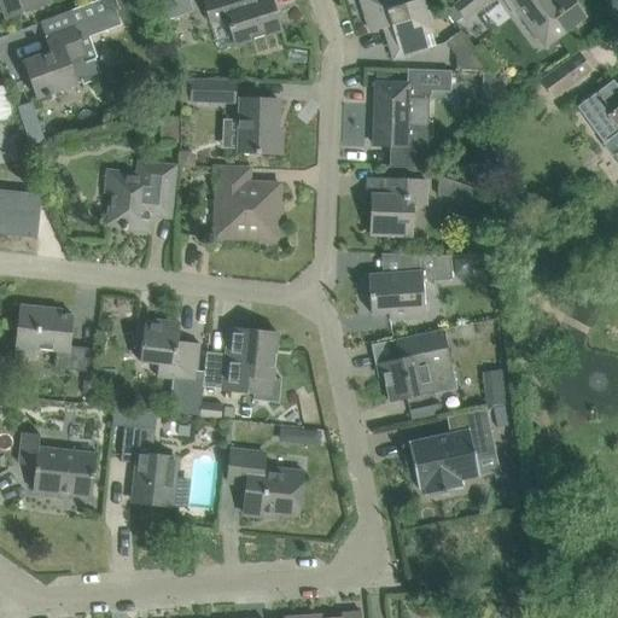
[(0,0),(7,18),(50,3),(48,0),(0,0)]
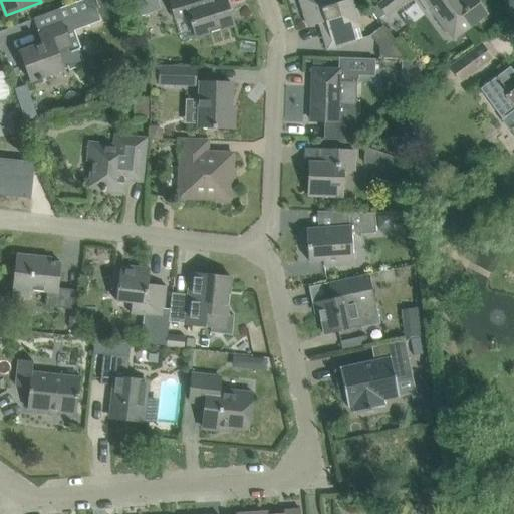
[(43,43),(19,52),(30,82),(49,75),(64,69),(68,68),(69,70),(84,64),(79,49),(72,51),(70,45),(66,33),(100,20),(96,9),(99,8),(96,0),(80,0),(57,9),(62,22),(46,28),(38,31),(43,43)]
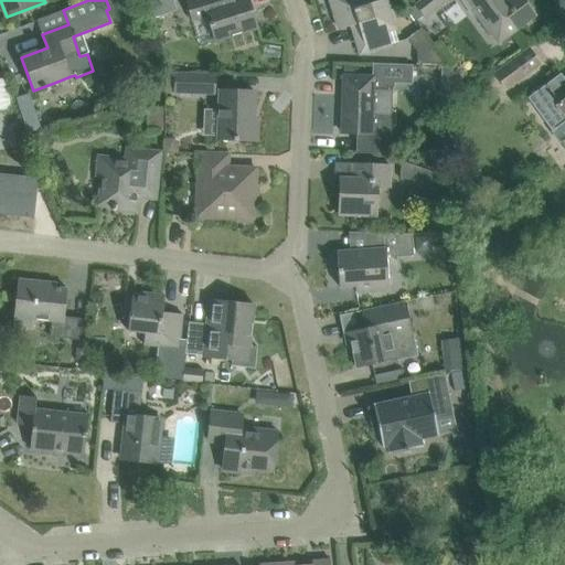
[(172,0),(150,7),(155,22),(177,14),(172,0)]
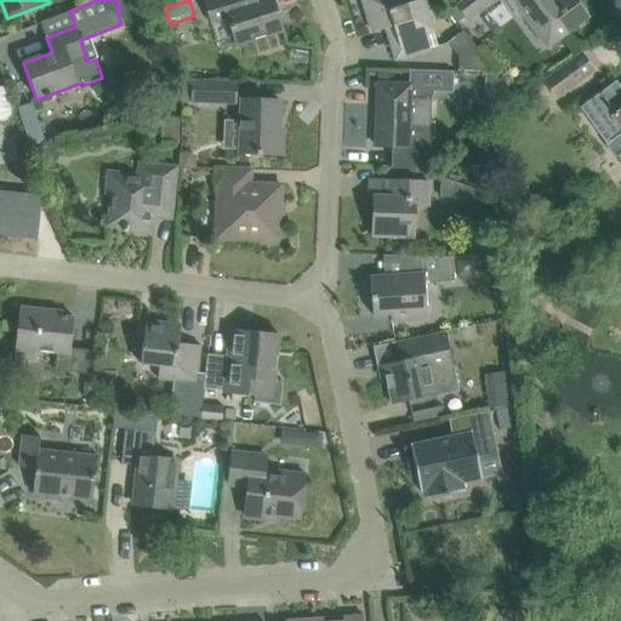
[(204,0),(211,23),(228,18),(237,46),(283,32),(273,0),(256,0),(249,3),(248,0),(204,0)]
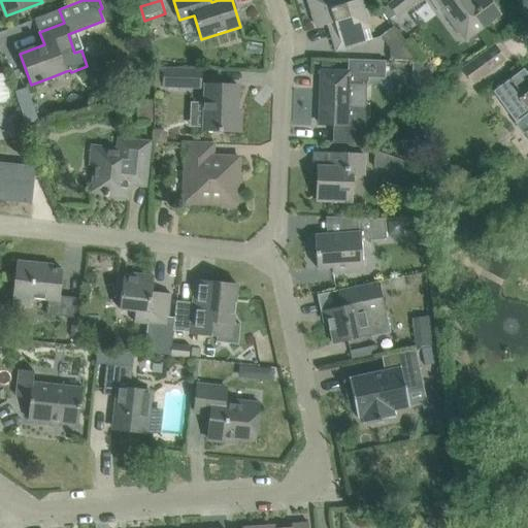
[(344,0),(307,0),(317,29),(334,23),(338,35),(332,37),(336,52),(357,45),(366,42),(363,29),(370,27),(361,0),(349,0),(345,1),(344,0)]
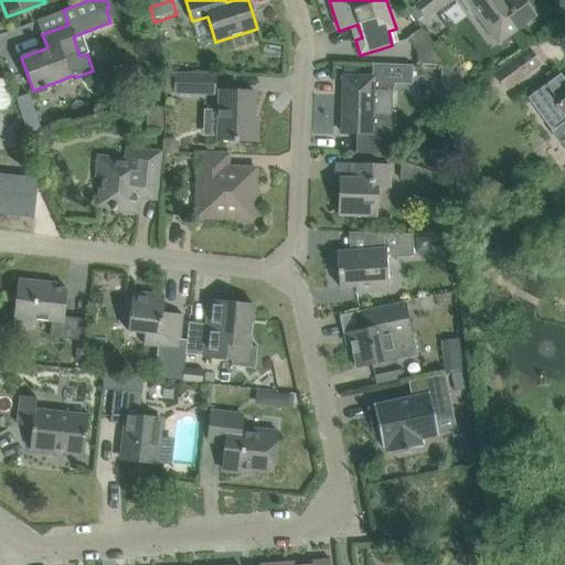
[(424,18),(446,0),(420,0),(415,6),(424,18)]
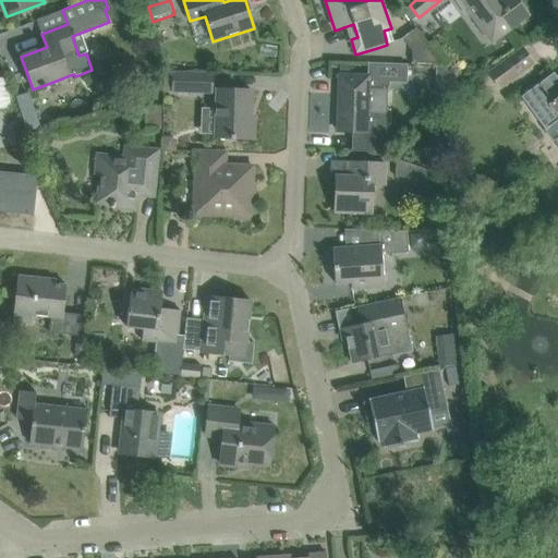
[(468,13),(492,45),(530,16),(517,0),(455,0),(465,14),(468,13)]
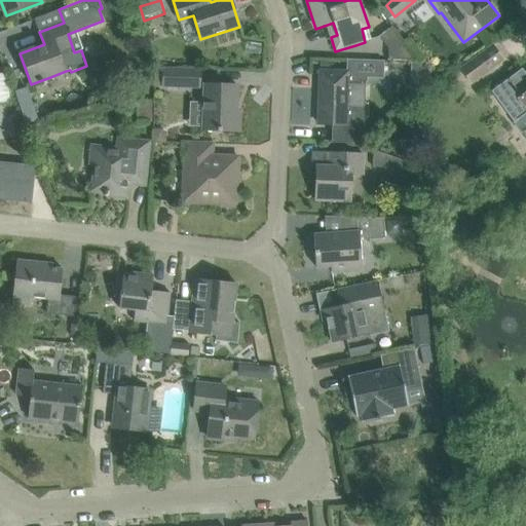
[(389,48),(388,60),(410,61),(418,61),(392,27),(380,36),(389,48)]
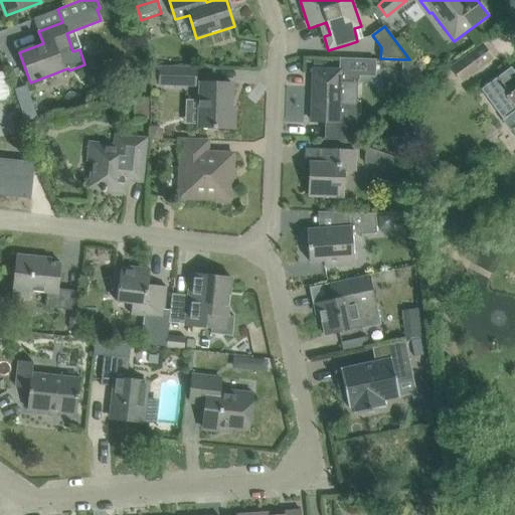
[(482,44),(451,67),(462,81),(493,58),(482,44)]
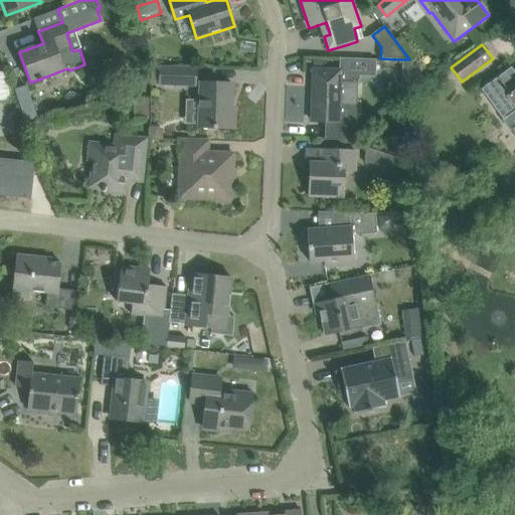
[(401,59),(400,83),(411,90),(424,79),(409,59),(401,59)]
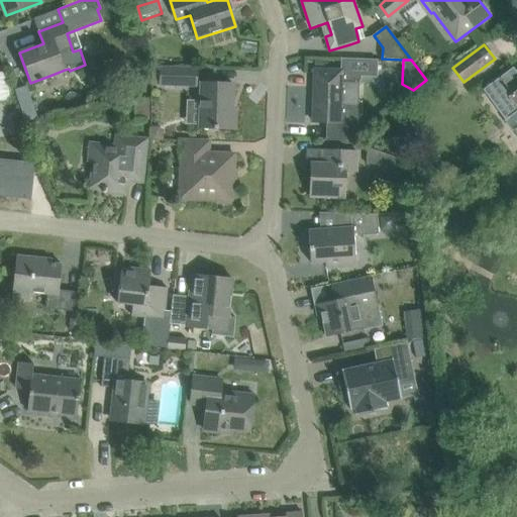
[(172,68),(172,67),(161,67),(153,67),(152,85),(197,86),(197,69),(172,68)]
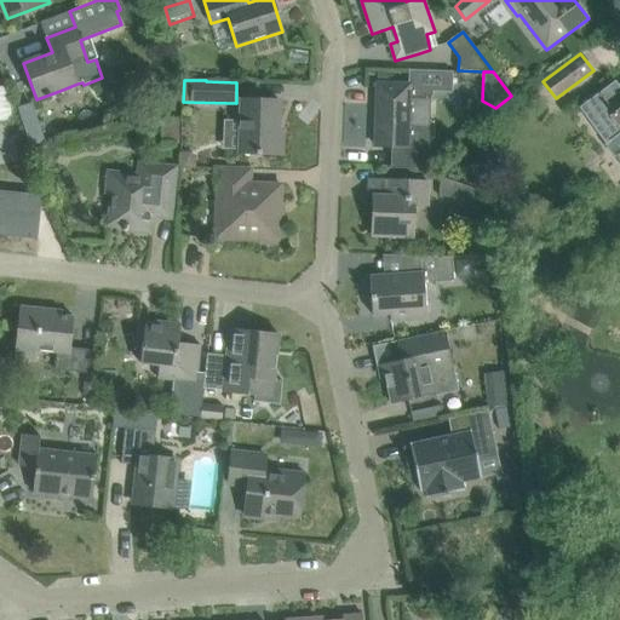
[(411,85),(377,84),(375,147),(390,148),(389,168),(415,170),(429,160),(431,101),(411,99),(411,85)]
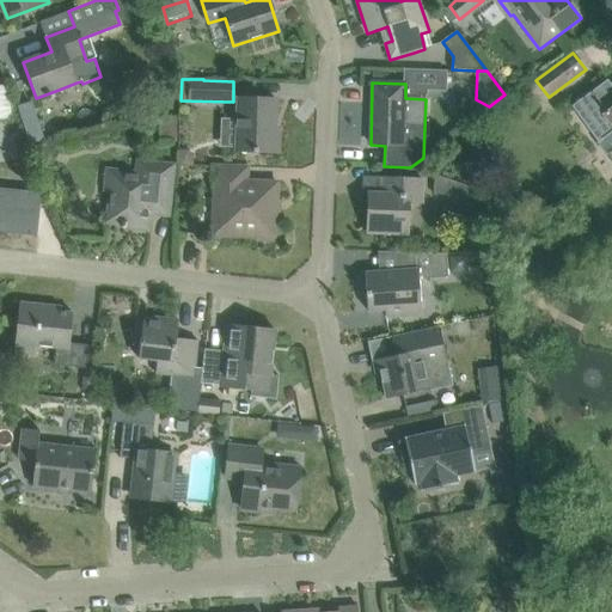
[(611,90),(606,83),(574,106),(611,157),(611,90)]
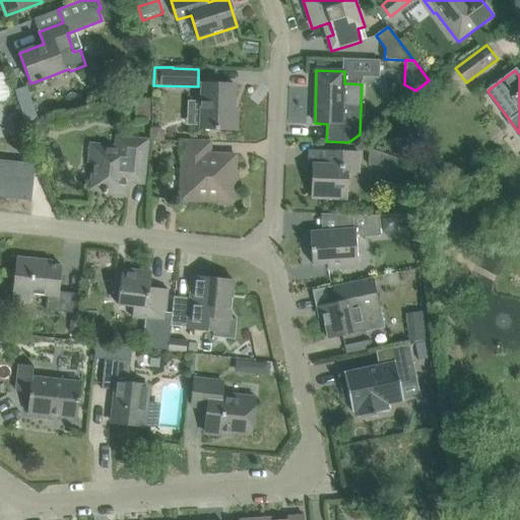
[(235,85),(214,84),(203,84),(201,130),(237,131),(238,114),(234,114),(235,85)]
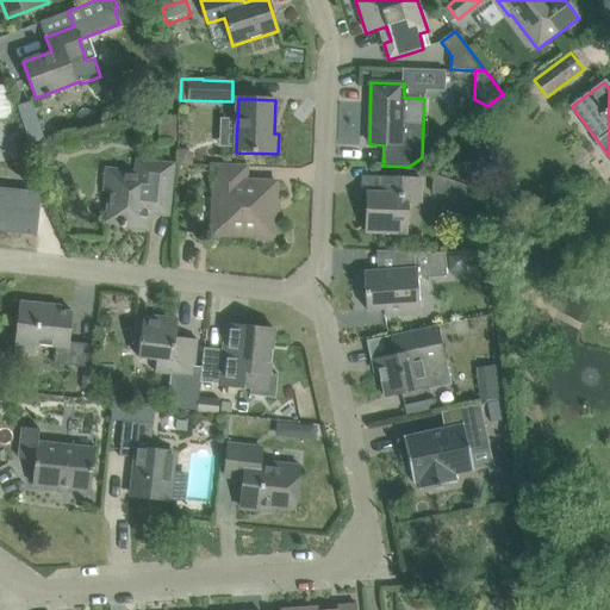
[(42,145),(36,157),(50,163),(56,151),(42,145)]
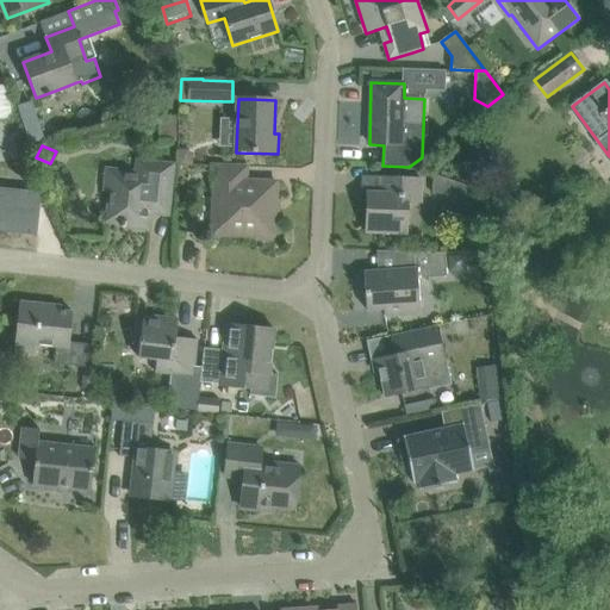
[(179,149),(178,166),(193,167),(193,155),(188,150),(179,149)]
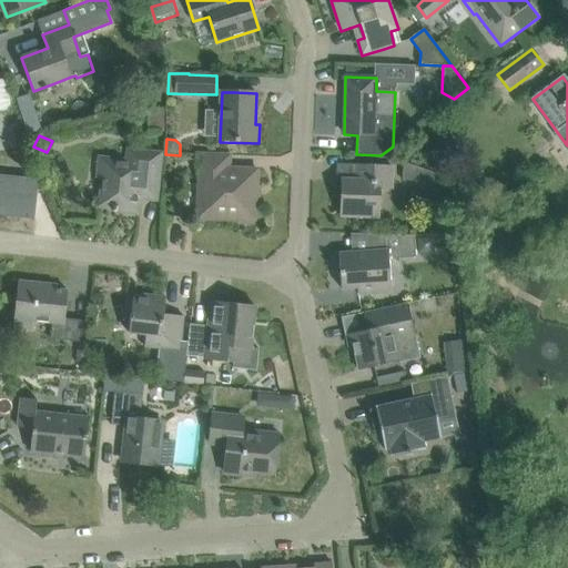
[(158,190),(160,168),(161,154),(129,151),(128,161),(100,159),(98,179),(103,179),(100,205),(113,208),(113,212),(139,214),(141,189),(158,190)]
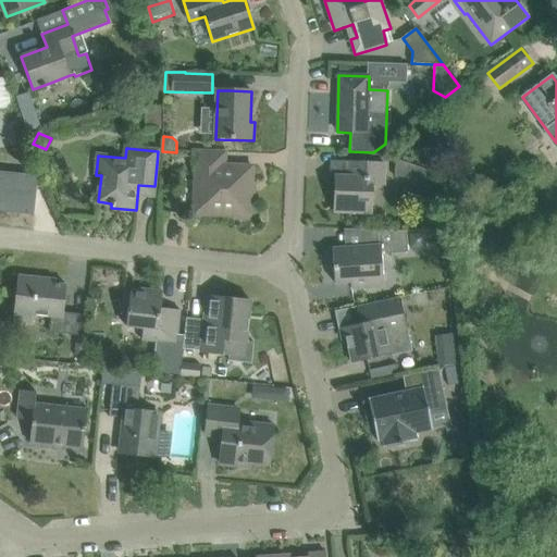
[(225,153),(203,152),(194,151),(193,165),(196,166),(194,214),(234,217),(234,220),(254,220),(255,201),(251,201),(252,168),(224,165),(225,153)]
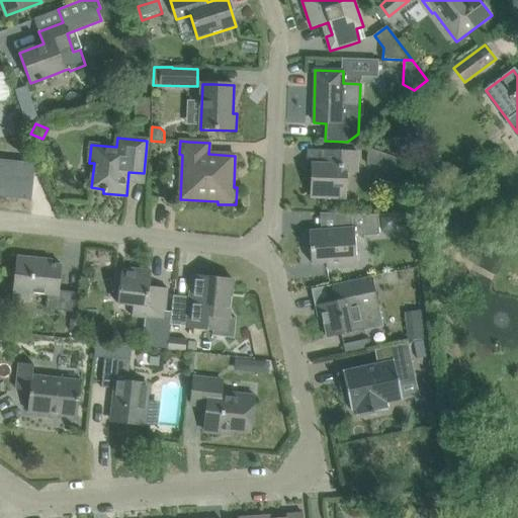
[(368,148),(368,164),(405,166),(405,161),(368,148)]
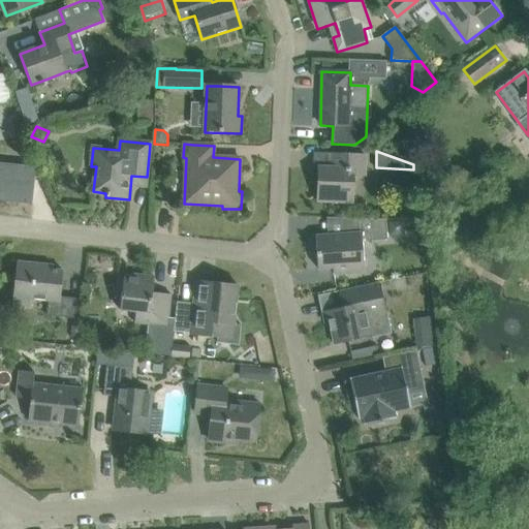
[(317,203),(338,203),(352,204),(353,176),(365,176),(366,156),(331,155),(331,168),(318,167),(317,203)]
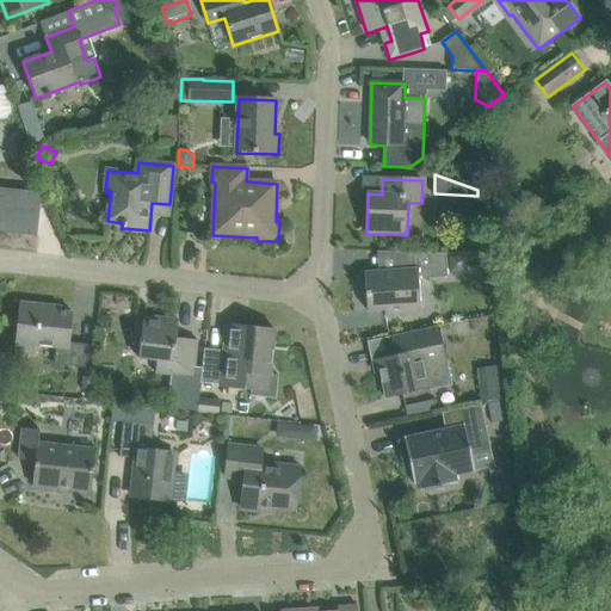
[(0,226),(36,230),(41,192),(0,187),(0,226)]
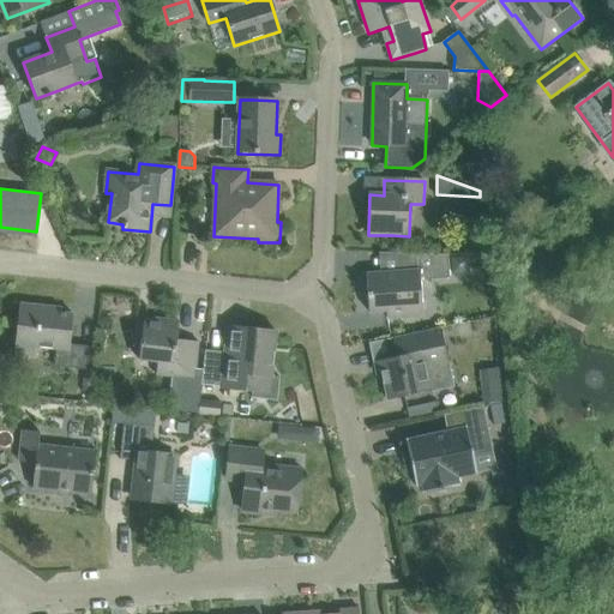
[(449,254),(401,253),(402,271),(367,274),(369,312),(387,311),(389,319),(422,317),(420,281),(450,278),(449,254)]
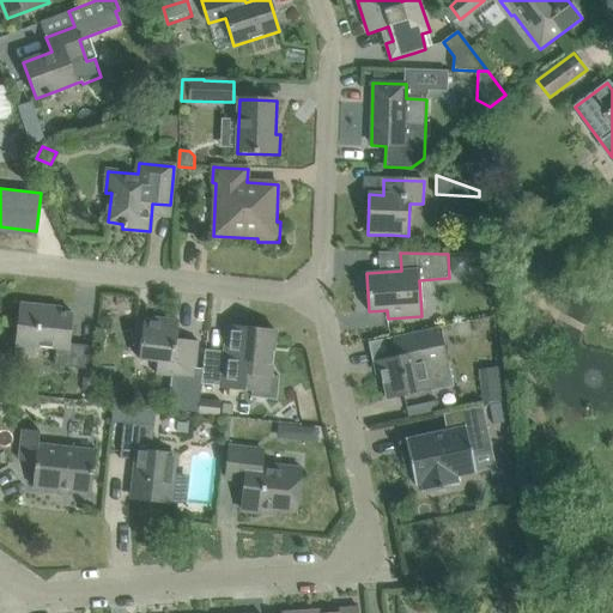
[(468,256),(451,258),(453,273),(468,272),(468,256)]
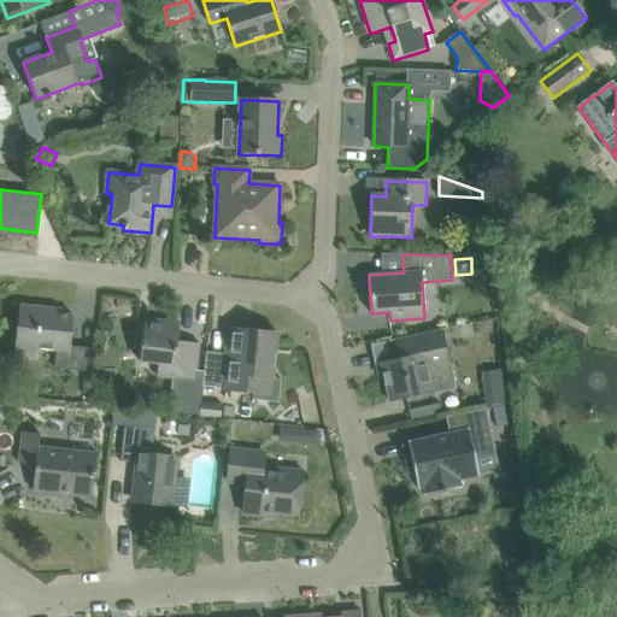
[(54,369),(88,372),(89,348),(70,346),(74,316),(62,315),(62,310),(19,306),(13,365),(15,365),(16,356),(36,358),(37,350),(57,352),(54,369)]
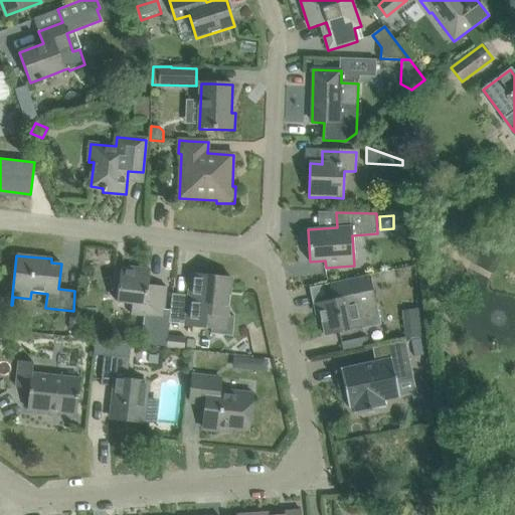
[(121,267),(119,286),(117,303),(132,304),(131,315),(163,319),(166,288),(149,286),(150,270),(121,267)]
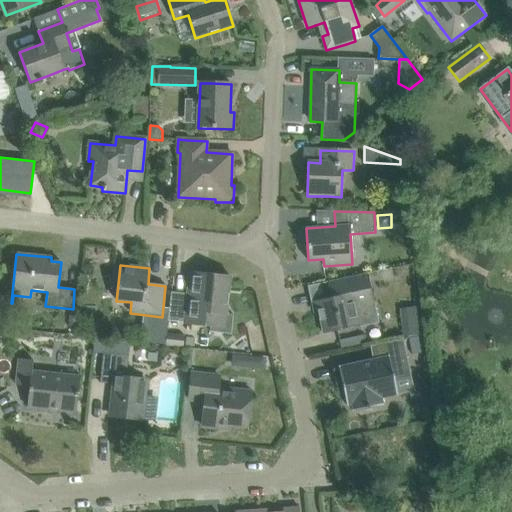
[(391,279),(403,276),(400,266),(389,269),(391,279)]
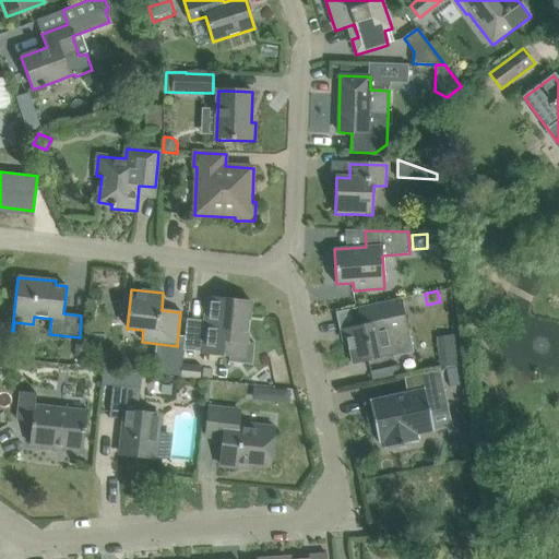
[(187,320),(183,351),(200,353),(200,354),(229,357),(229,361),(252,365),(254,344),(247,343),(251,301),(223,299),(207,297),(206,297),(206,301),(204,320),(204,322),(187,320)]
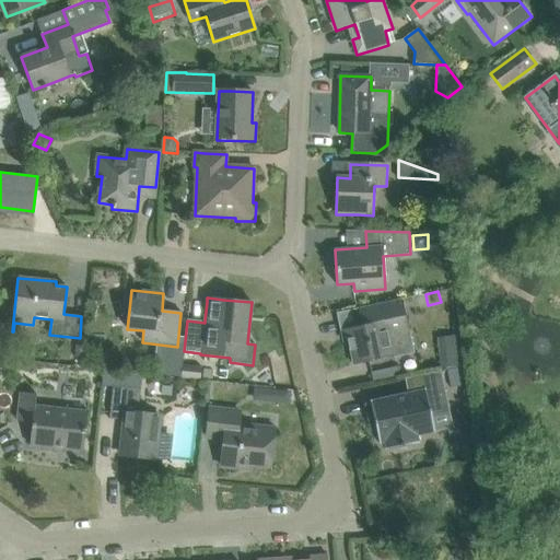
[(353,365),(375,361),(395,357),(391,337),(409,334),(401,300),(358,310),(361,326),(349,328),(351,339),(348,339),(353,365)]
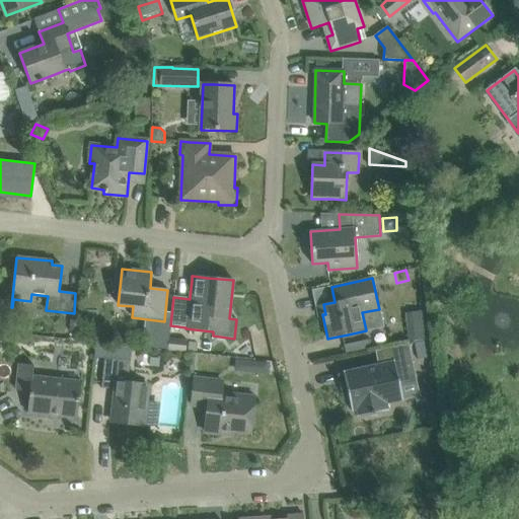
[(425,330),(408,332),(409,342),(426,340),(425,330)]
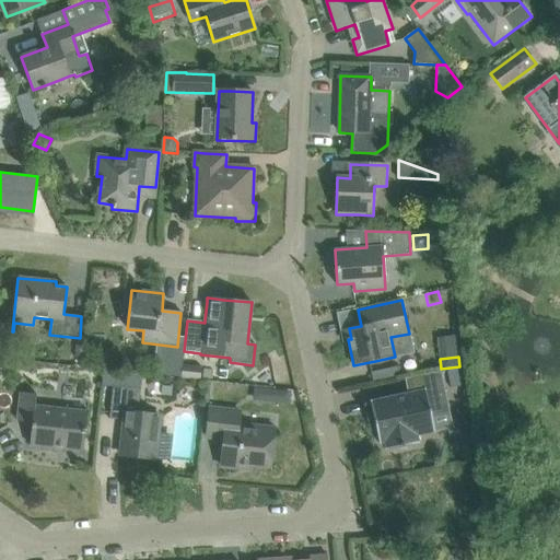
[(163,361),(161,373),(179,375),(181,363),(163,361)]
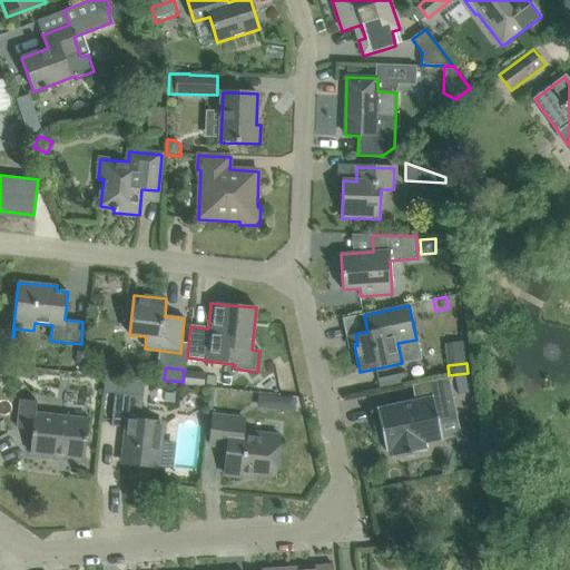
[(186,372),(185,384),(204,386),(205,374),(186,372)]
